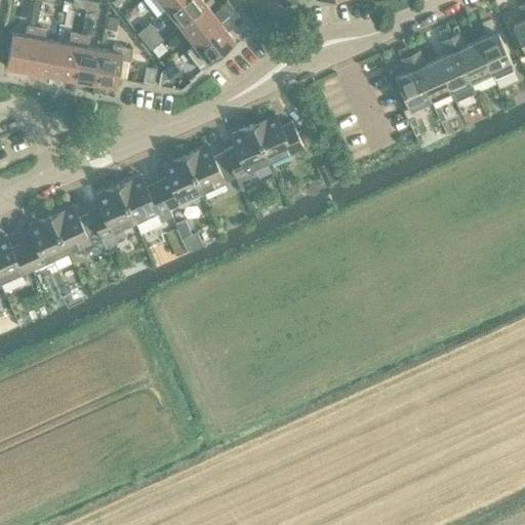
[(89,0),(86,0),(85,7),(97,9),(98,2),(89,0)]
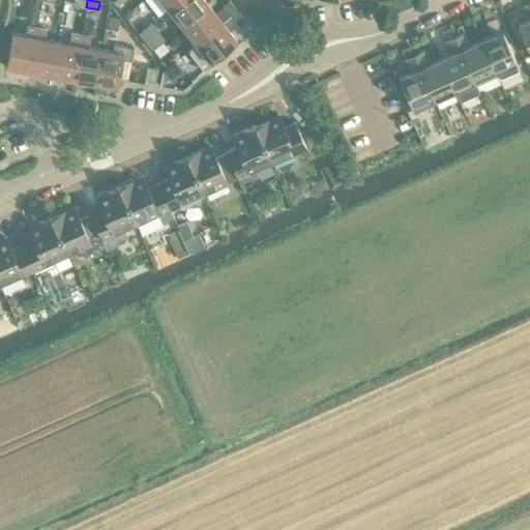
[(162,0),(169,8),(178,0),(162,0)]
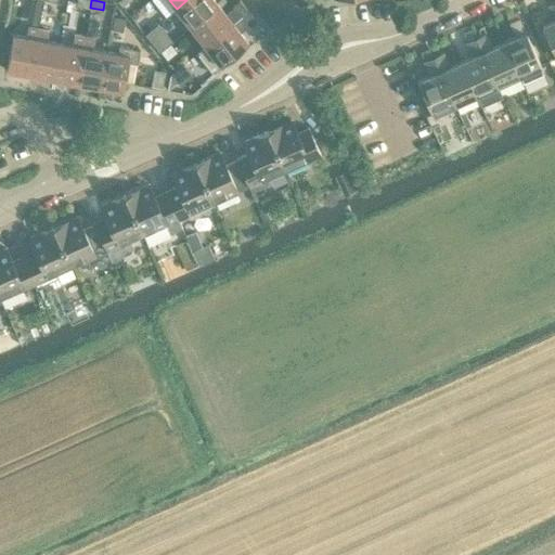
[(186,0),(177,9),(191,27),(219,5),(214,0),(186,0)]
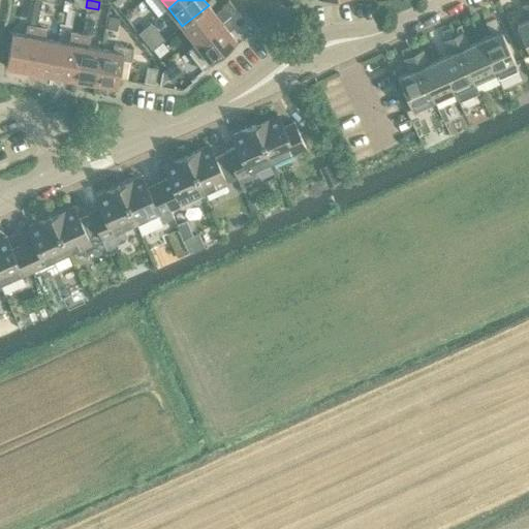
[(195,43),(237,10),(228,0),(227,0),(221,5),(222,7),(215,13),(209,5),(182,26),(195,42),(195,43)]
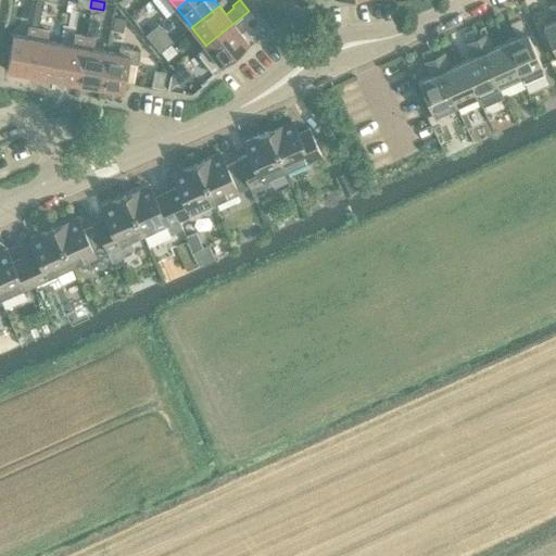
[(555,54),(555,1),(548,5),(555,19),(542,24),(555,54)]
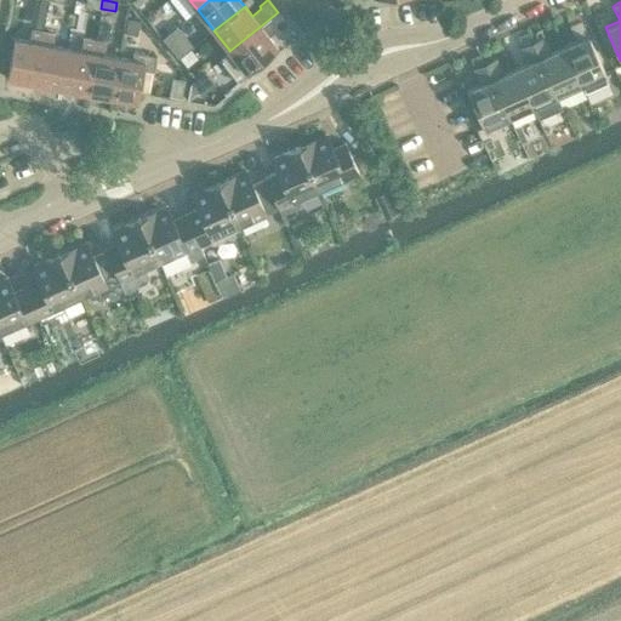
[(271,38),(288,23),(278,12),(229,51),(229,50),(218,58),(239,84),(260,67),(256,64),(278,47),(271,38)]
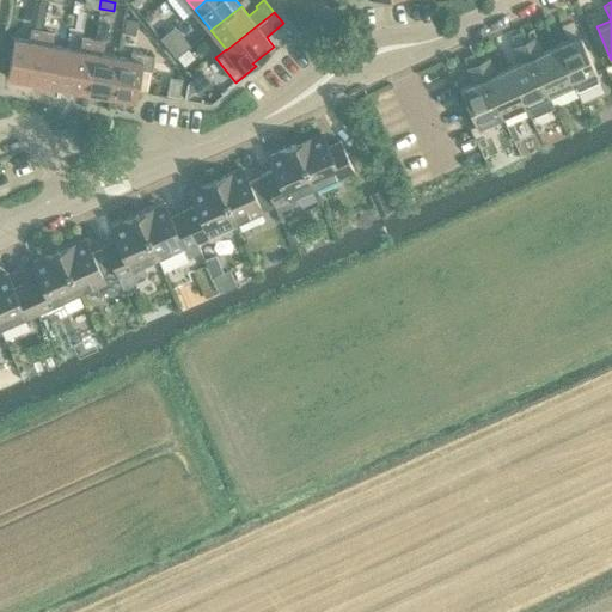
[(598,80),(594,72),(597,72),(573,19),(561,24),(568,40),(555,46),(571,83),(573,83),(576,90),(598,80)]
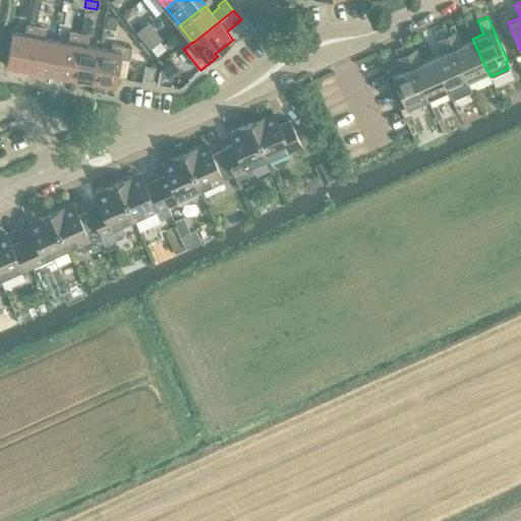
[(29,69),(36,25),(26,23),(23,34),(11,32),(6,64),(29,69)]
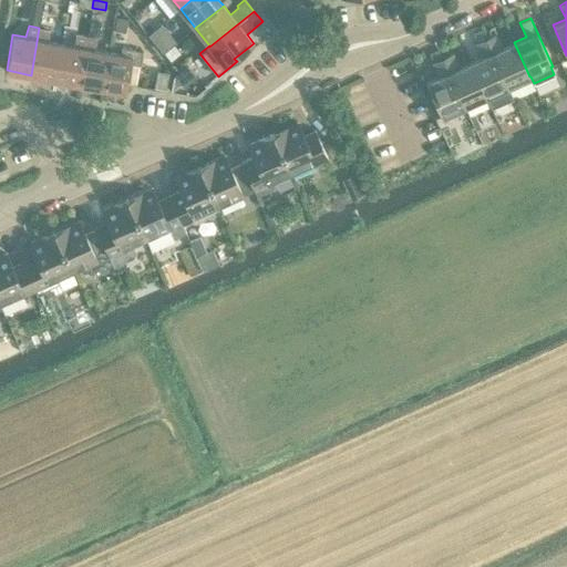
[(50,30),(40,28),(39,28),(31,75),(54,79),(61,43),(49,41),(50,30)]
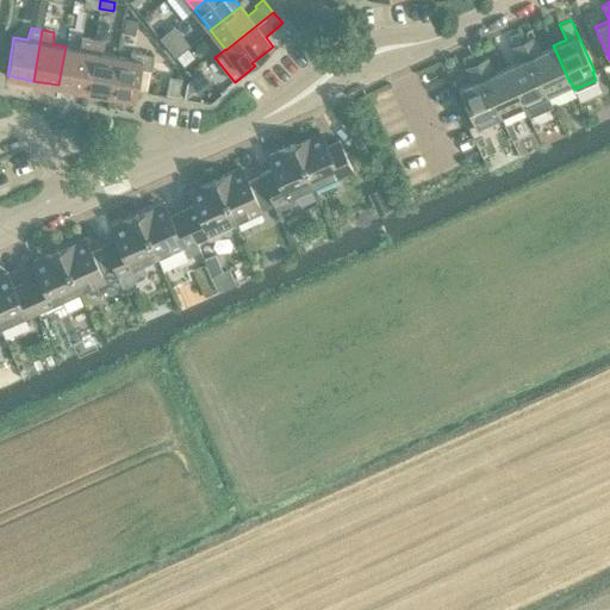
[(570,82),(553,45),(540,51),(534,36),(522,42),(545,93),(570,82)]
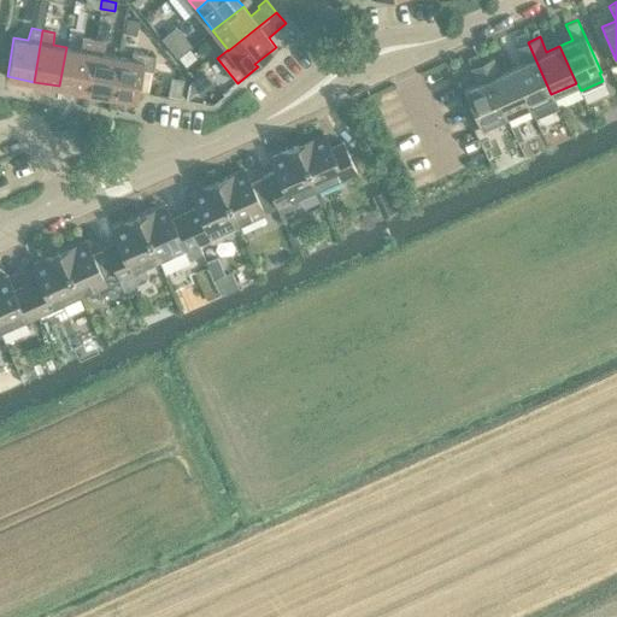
[(84,90),(94,40),(82,37),(80,50),(66,47),(59,86),(84,90)]
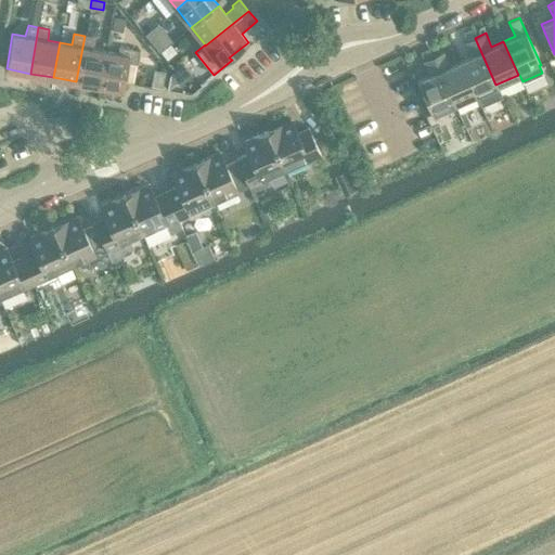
[(95,38),(85,36),(76,81),(100,86),(105,51),(93,49),(95,38)]
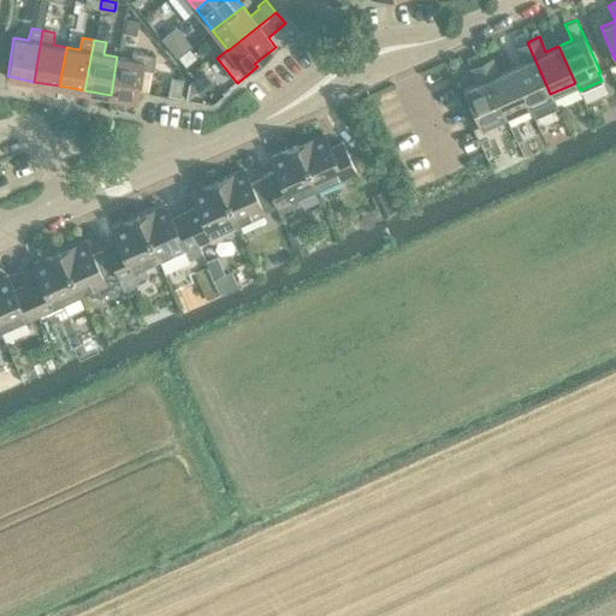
[(527,105),(550,94),(527,42),(517,46),(523,61),(510,67),(527,105)]
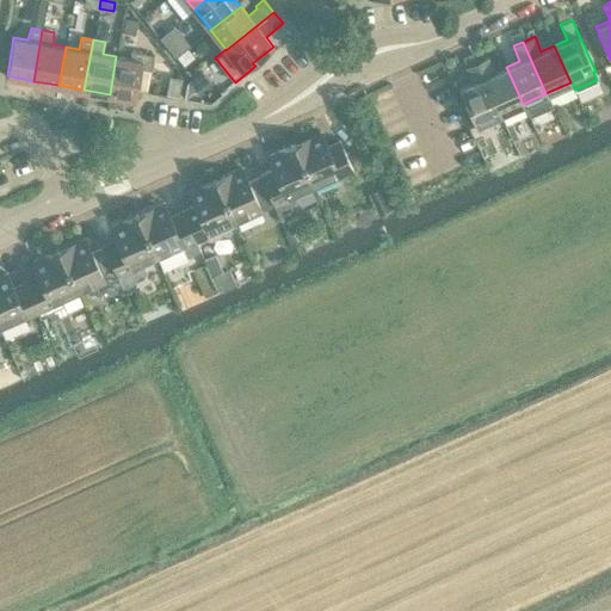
[(184,50),(180,47),(177,50),(173,47),(168,50),(174,57),(176,56),(181,53),(184,50)]
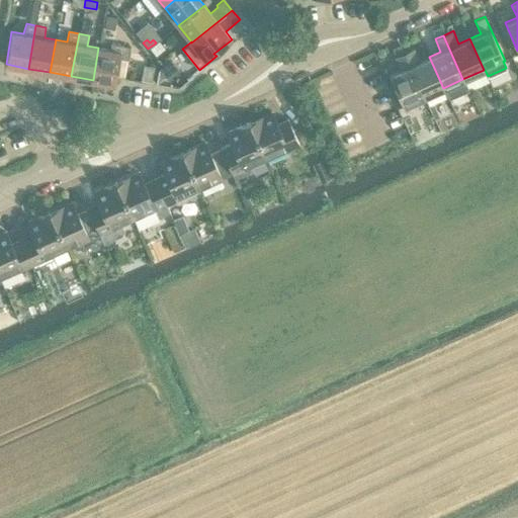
[(127,60),(131,47),(111,42),(109,50),(98,48),(93,80),(115,84),(119,58),(127,60)]
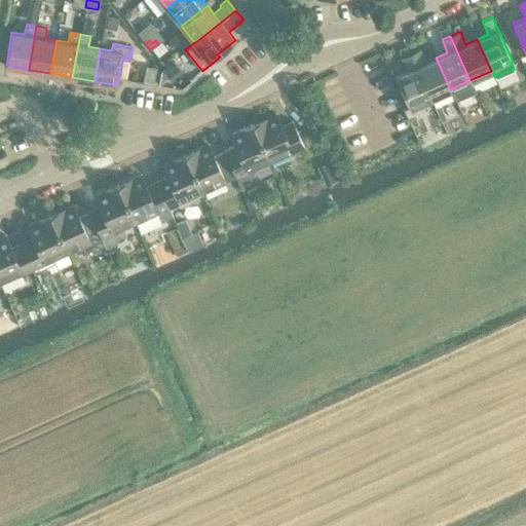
[(156,58),(163,67),(171,62),(156,45),(151,48),(157,57),(156,58)]
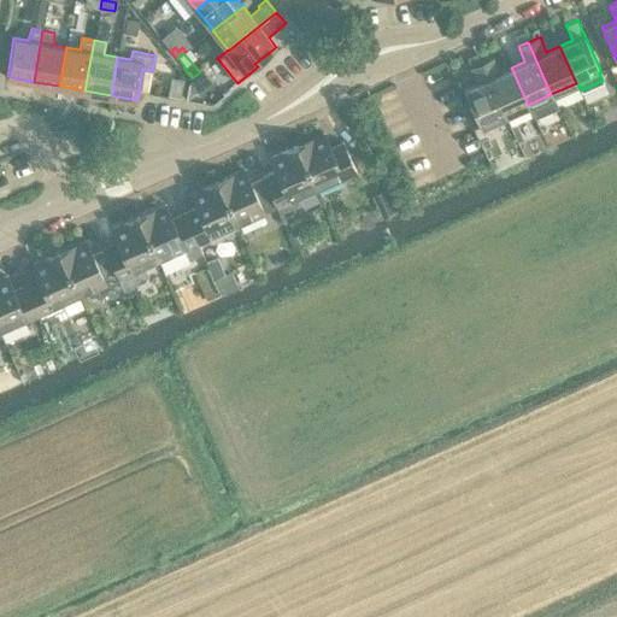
[(528,105),(511,68),(499,72),(493,58),(481,63),(504,116),(528,105)]
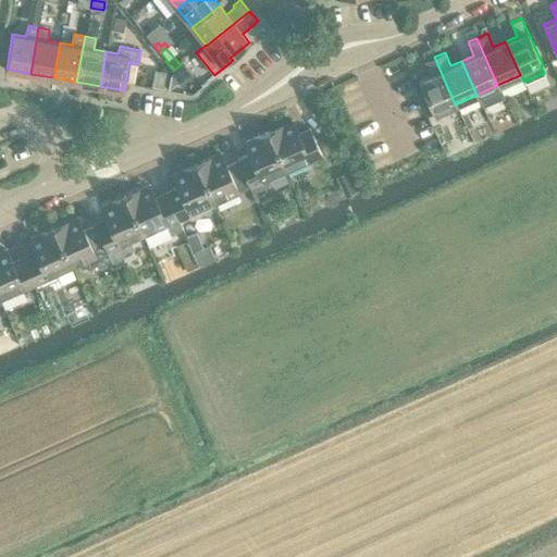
[(434,114),(455,104),(434,57),(425,61),(431,74),(419,81),(434,114)]
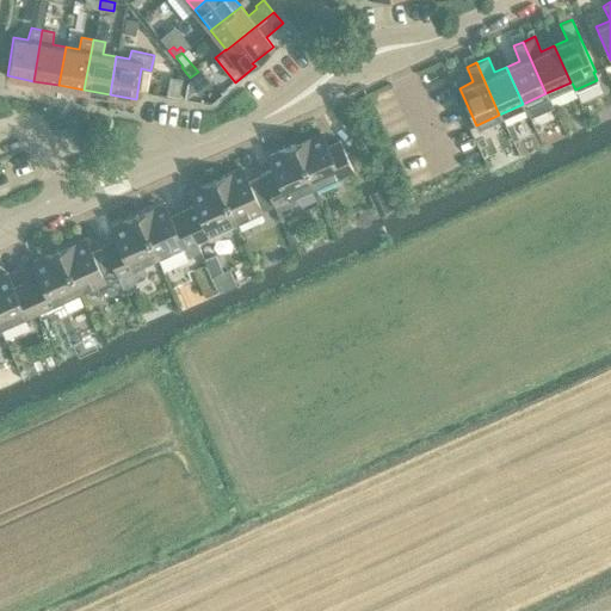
[(353,170),(341,143),(328,149),(321,133),(295,143),(314,187),(353,170)]
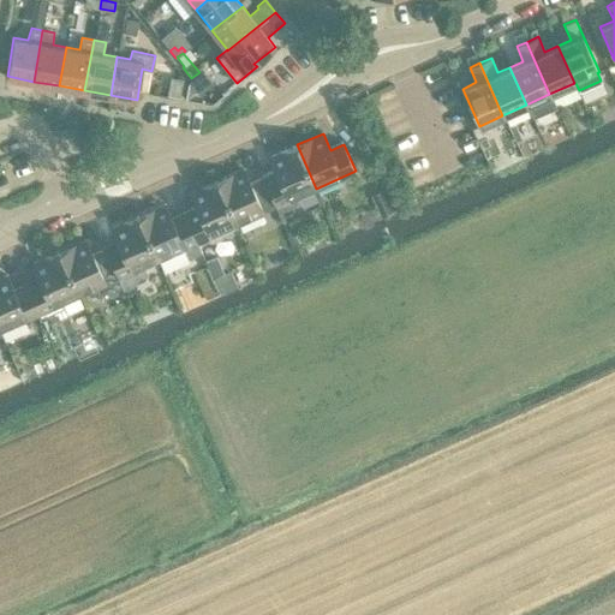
[(276,207),(316,189),(297,144),(269,156),(276,174),(264,179),(276,207)]
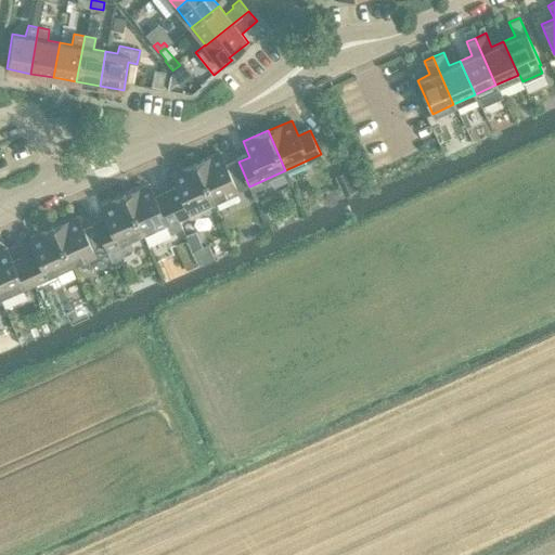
[(239,162),(239,163),(236,158),(224,164),(220,152),(195,163),(214,203),(237,192),(249,186),(239,162)]
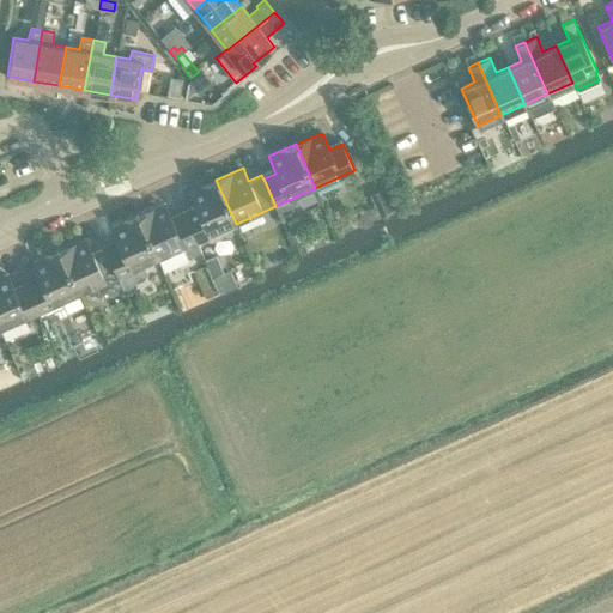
[(224,229),(236,224),(216,180),(189,192),(195,205),(183,210),(198,241),(205,238),(207,238),(213,238),(219,236),(224,229)]
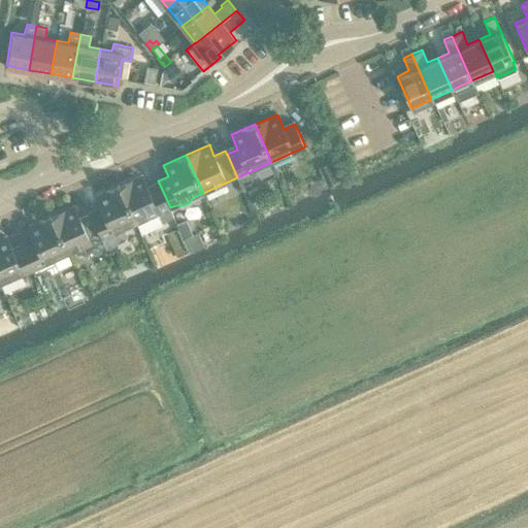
[(170,207),(158,180),(146,186),(141,174),(119,185),(136,223),(158,213),(161,222),(172,217),(168,208),(170,207)]
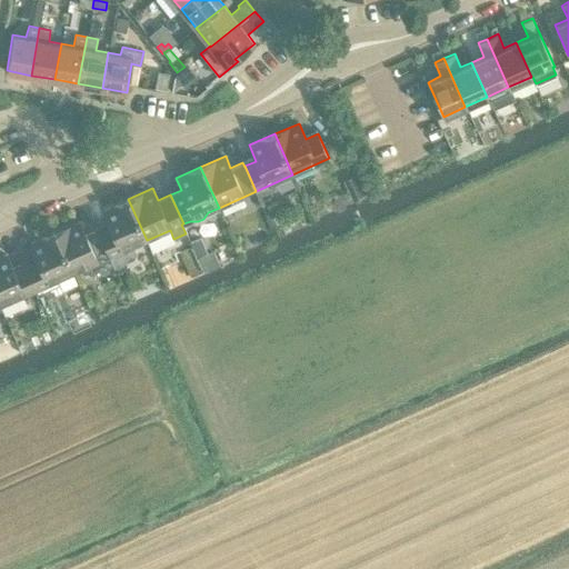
[(132,247),(147,240),(128,199),(103,210),(110,227),(98,232),(113,266),(133,258),(135,252),(132,247)]
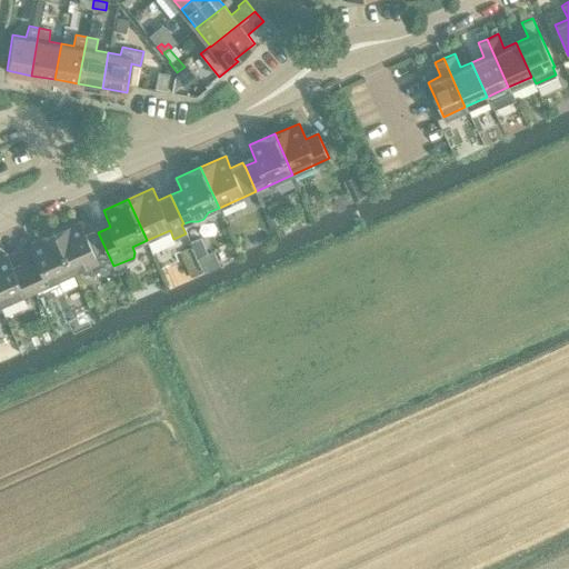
[(113,266),(98,232),(87,237),(79,221),(55,232),(73,273),(97,263),(101,272),(113,266)]
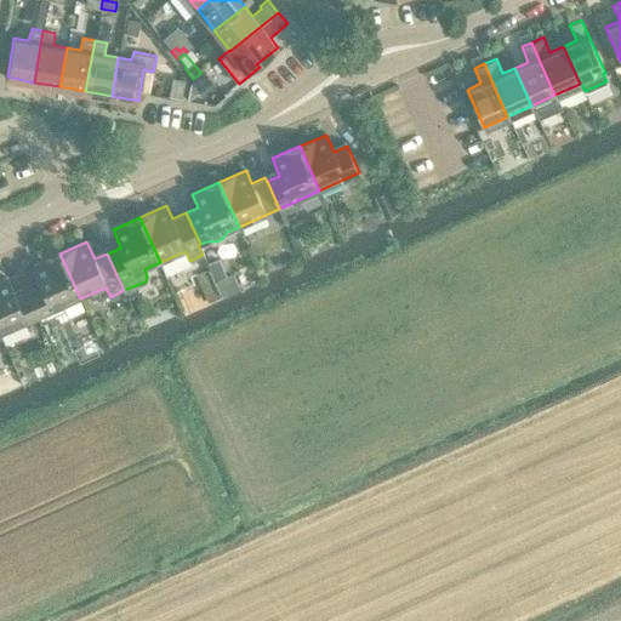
[(41,317),(80,298),(60,254),(33,266),(39,279),(27,285),(40,315),(41,317)]
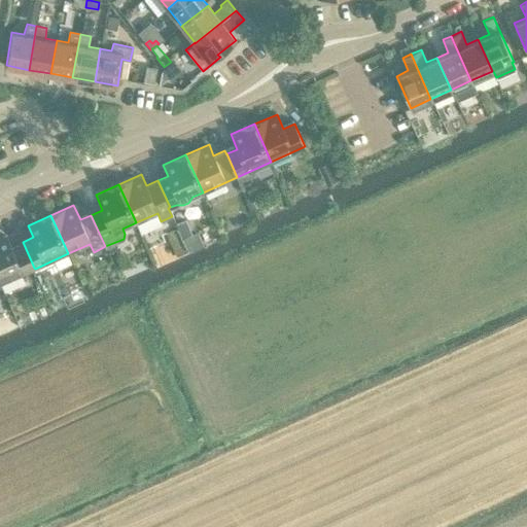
[(23,242),(11,247),(6,235),(0,237),(0,283),(23,274),(23,273),(34,268),(23,242)]
